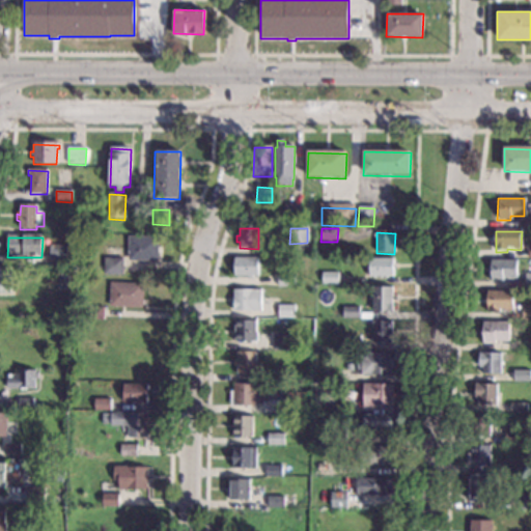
[(157,262),(129,262),(129,239),(157,239),(157,262)]
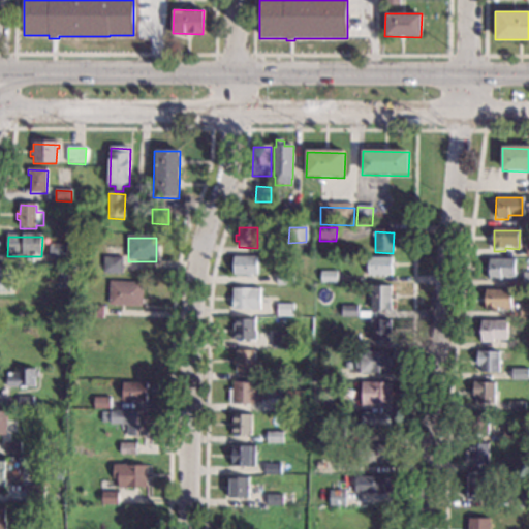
[(66,266),(50,266),(51,246),(67,246),(66,266)]
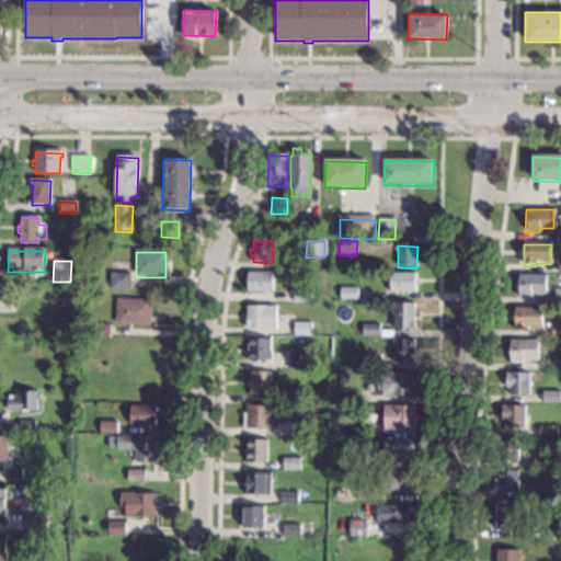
[(129,290),(109,289),(109,272),(130,272),(129,290)]
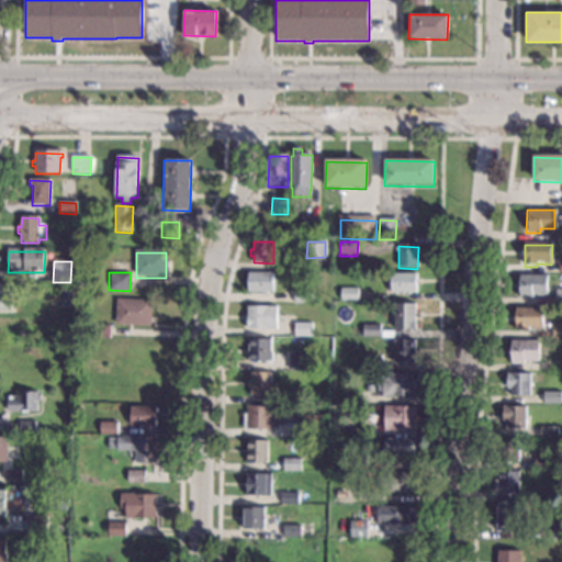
[(273,294),(267,294),(267,296),(261,296),(261,294),(248,293),(248,274),(273,276),(273,294)]
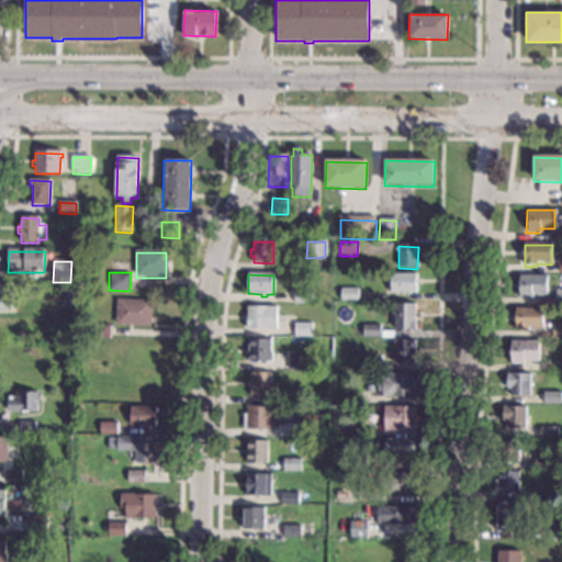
[(416,294),(391,294),(391,276),(417,277),(416,294)]
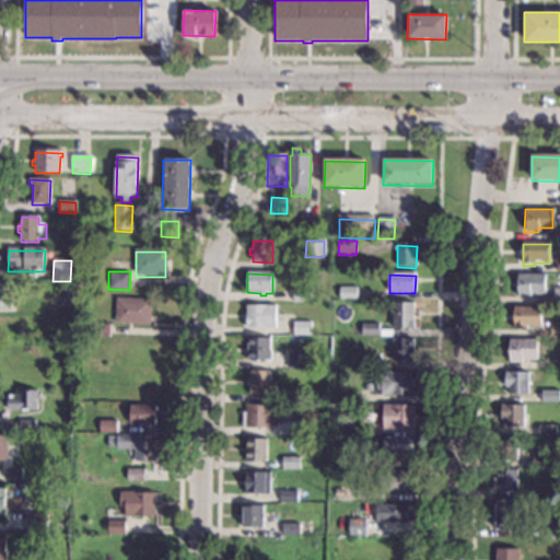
[(546,295),(532,295),(532,299),(518,299),(518,276),(546,276),(546,295)]
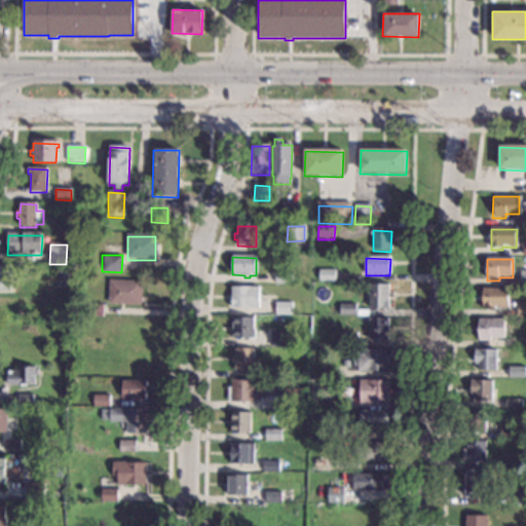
[(11,280),(14,280),(14,289),(11,289),(11,291),(0,291),(0,265),(11,266),(11,280)]
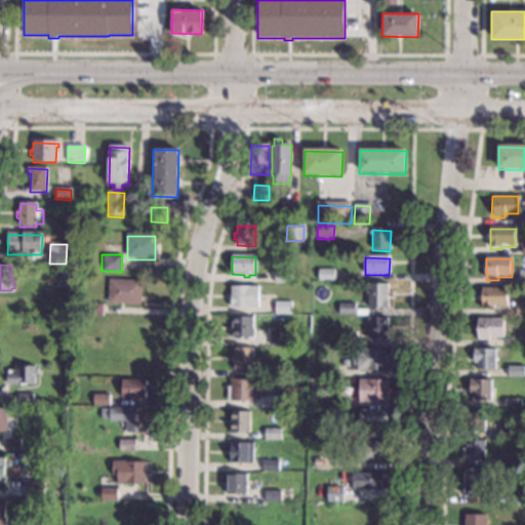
[(291,285),(276,285),(276,272),(291,273),(291,285)]
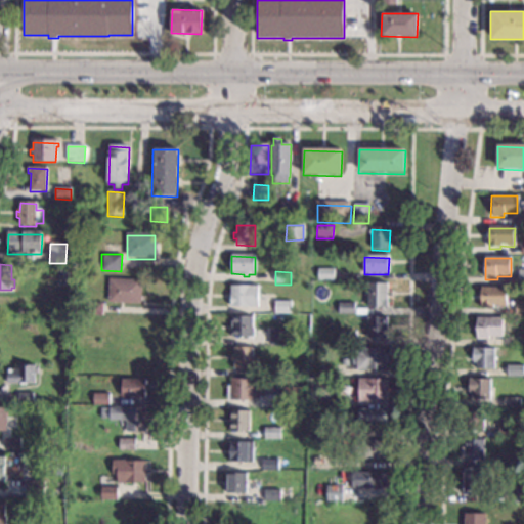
[(335,271),(334,281),(318,281),(318,271),(335,271)]
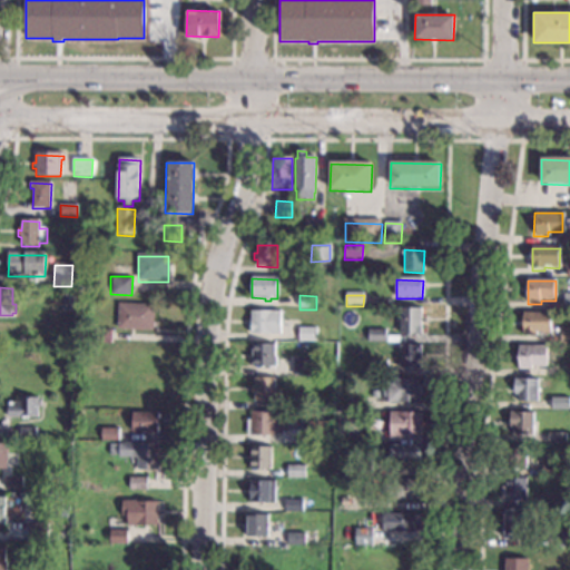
[(154,331),(118,330),(119,305),(154,306),(154,331)]
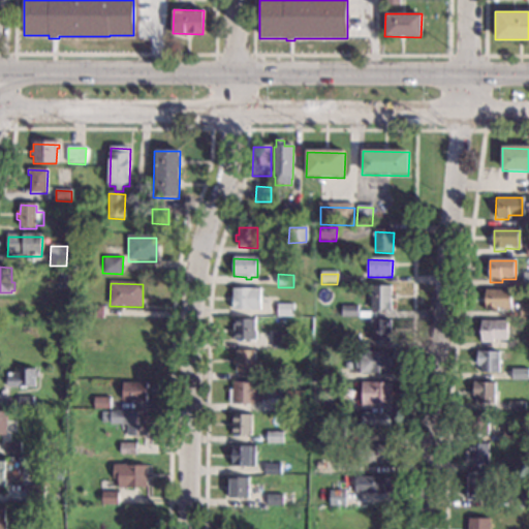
[(392,289),(394,289),(394,301),(391,301),(391,312),(371,312),(372,287),(392,287),(392,289)]
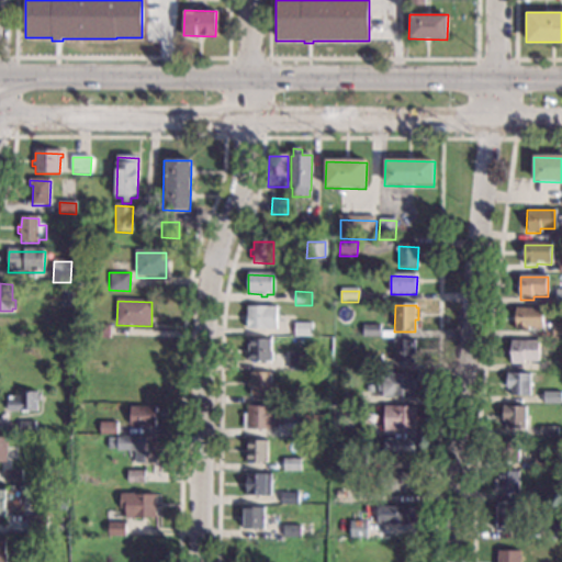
[(277,330),(248,330),(248,307),(277,308),(277,330)]
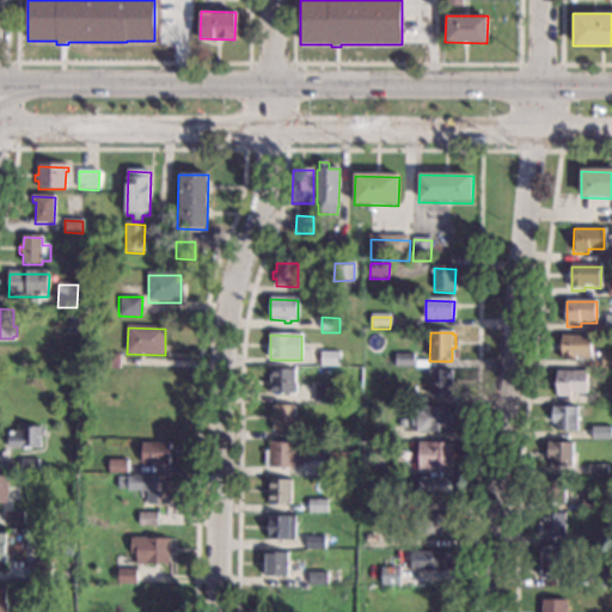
[(592,359),(588,359),(588,360),(576,360),(576,362),(561,361),(562,337),(592,338),(592,359)]
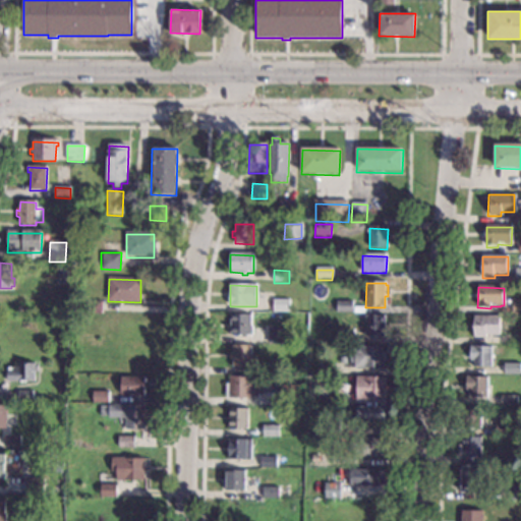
[(289,313),(274,312),(275,300),(289,300),(289,313)]
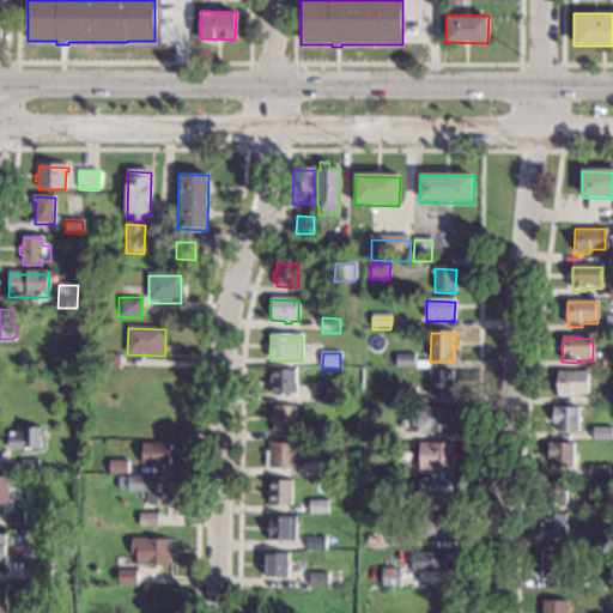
[(612,370),(601,370),(601,353),(612,353),(612,370)]
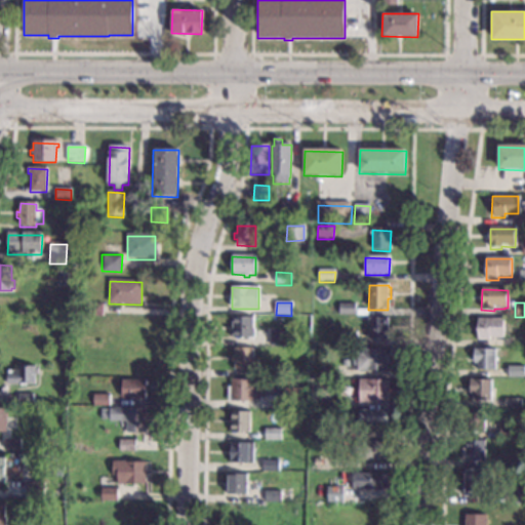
[(355,306),(355,316),(338,316),(339,305),(355,306)]
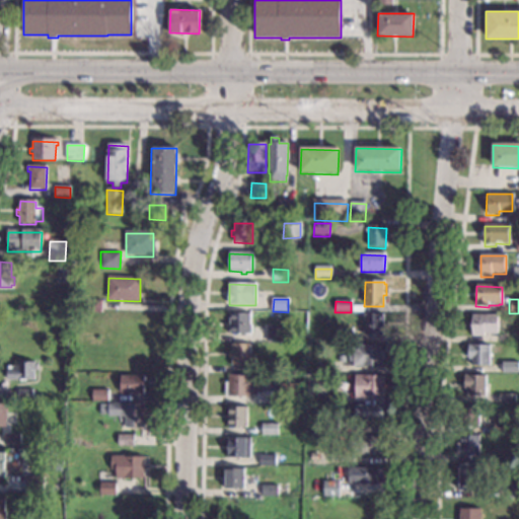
[(99,314),(83,314),(83,303),(100,303),(99,314)]
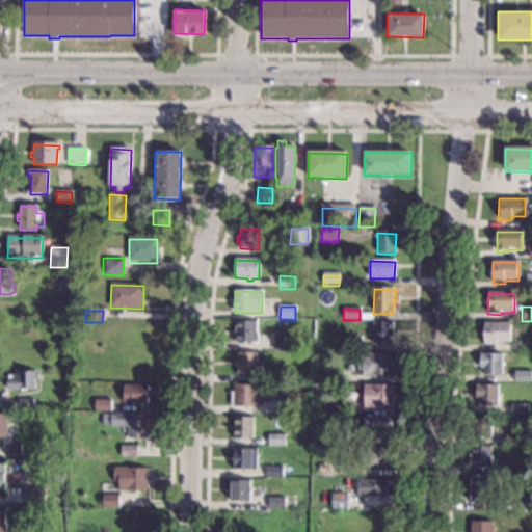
[(257,335),(259,335),(258,345),(236,344),(236,322),(257,323),(257,335)]
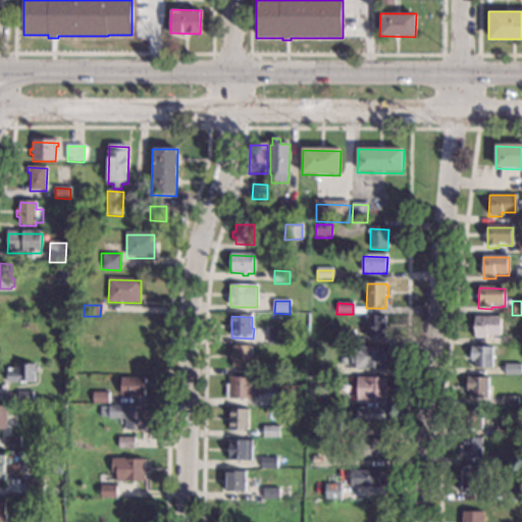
[(385,325),(387,325),(387,330),(384,330),(384,338),(366,338),(366,317),(385,317),(385,325)]
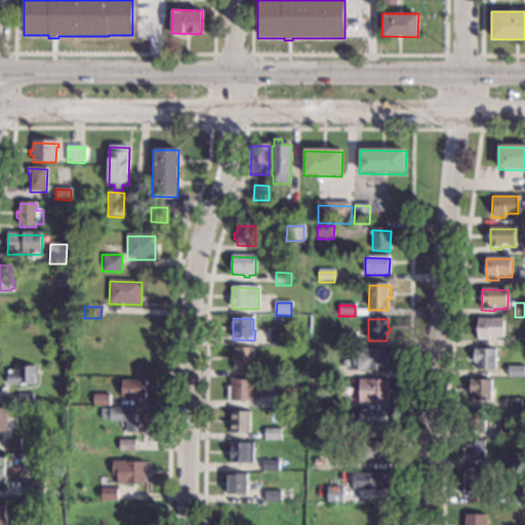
[(503,339),(490,339),(490,341),(477,341),(478,320),(503,320),(503,339)]
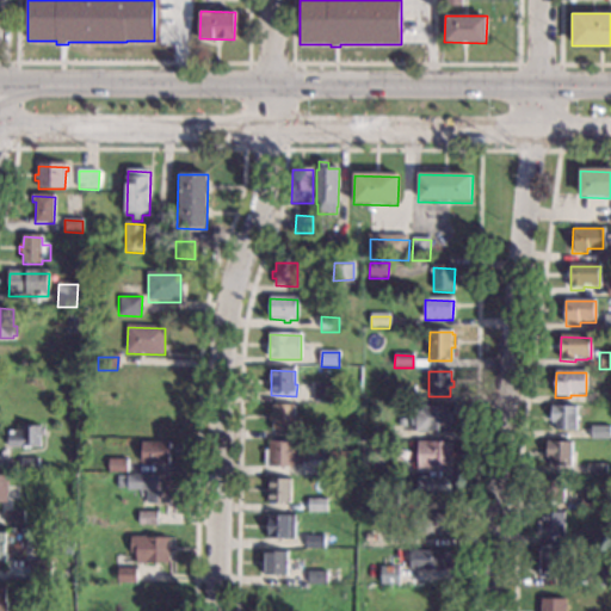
[(334,403),(314,402),(314,383),(334,383),(334,403)]
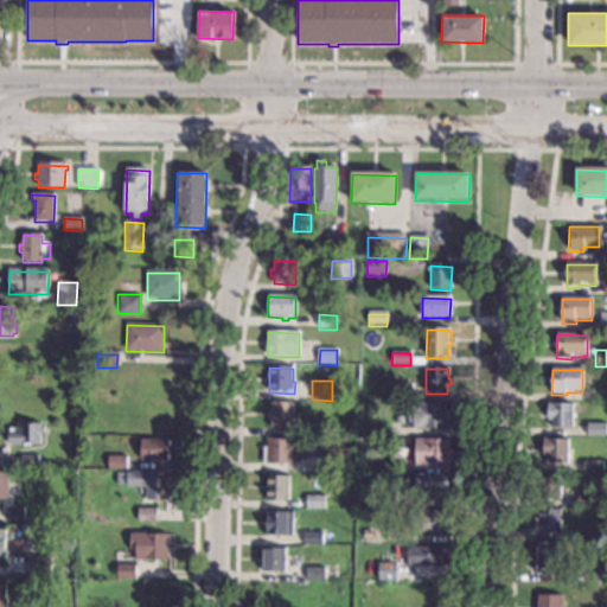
[(410,402),(393,401),(393,389),(410,390),(410,402)]
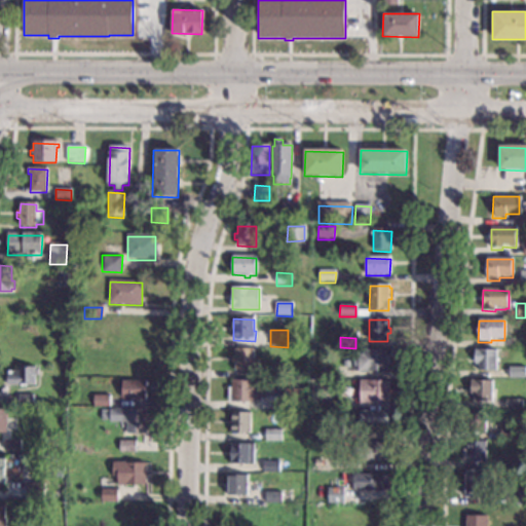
[(525,349),(515,349),(515,338),(525,338),(525,349)]
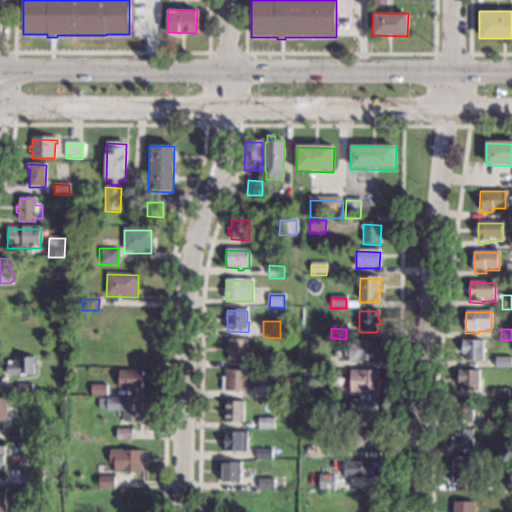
[(247,351),(251,351),(251,362),(229,361),(229,355),(226,355),(226,348),(229,348),(229,341),(247,341),(247,351)]
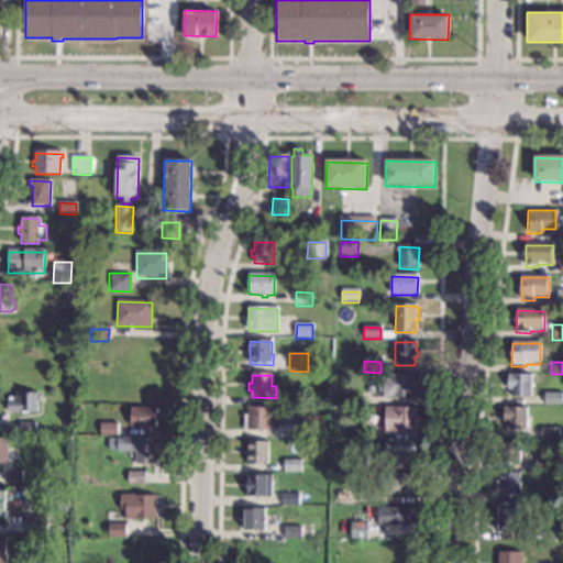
[(530,399),(511,399),(511,392),(507,392),(508,375),(531,375),(530,399)]
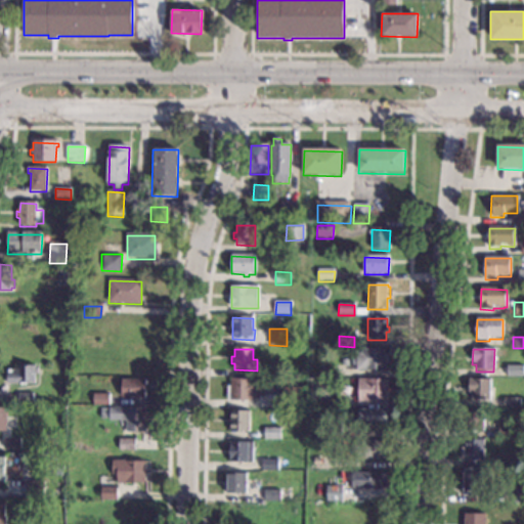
[(386,358),(388,358),(388,364),(385,364),(385,373),(356,373),(356,367),(353,367),(353,361),(357,361),(357,350),(386,350),(386,358)]
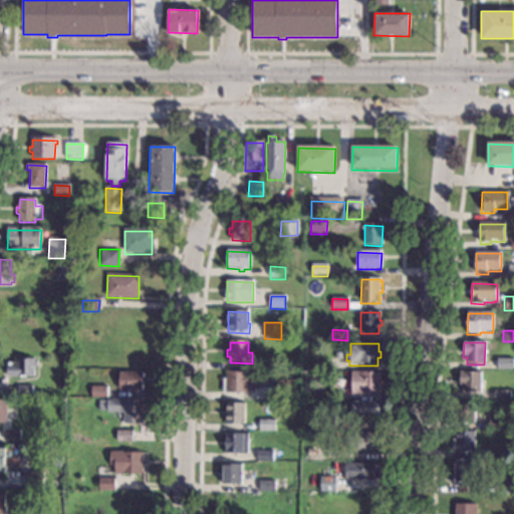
[(34,363),(37,363),(37,368),(34,368),(34,378),(8,377),(9,364),(17,364),(18,360),(34,360),(34,363)]
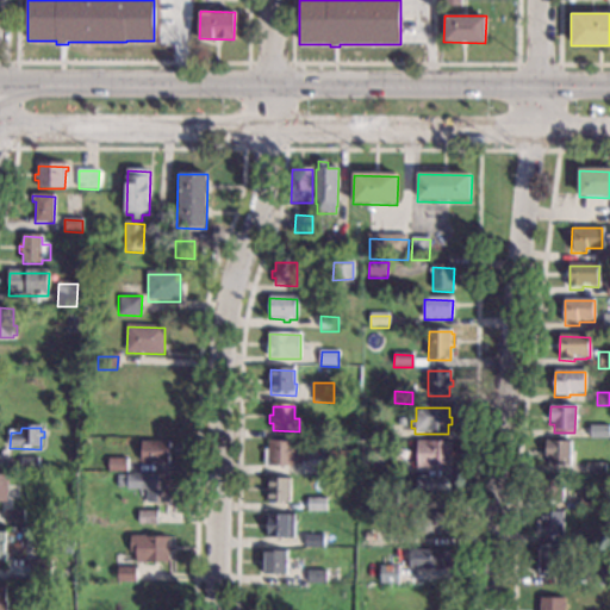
[(609,441),(591,441),(591,428),(609,428),(609,441)]
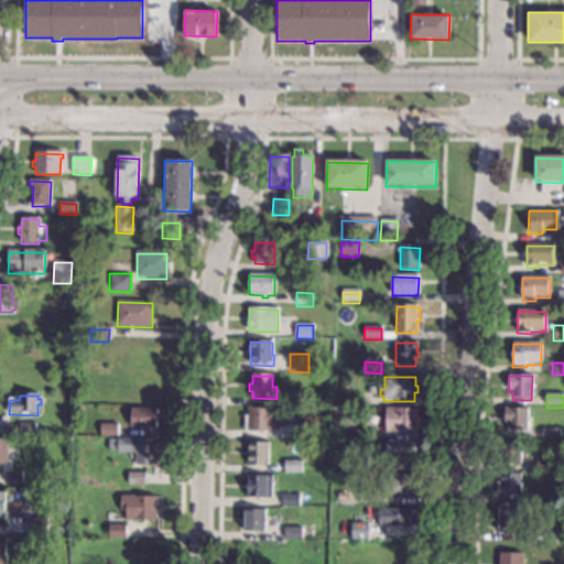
[(280,431),(270,431),(270,433),(245,432),(245,416),(249,416),(249,409),(280,410),(280,431)]
